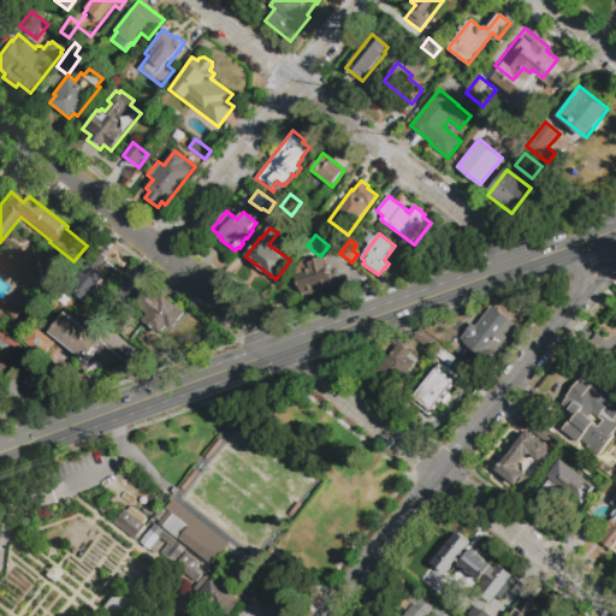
[(99,250),(108,258),(106,260),(108,262),(101,272),(107,277),(96,289),(101,291),(93,301),(87,296),(83,301),(67,288),(99,250)]
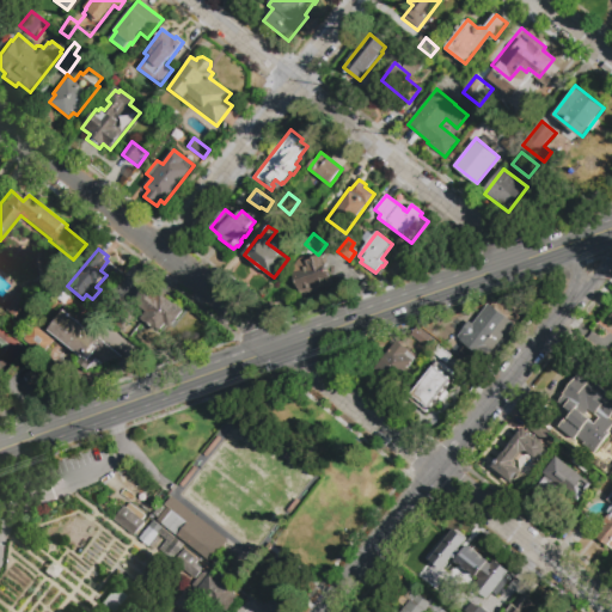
[(322,255),(332,285),(304,295),(293,265),(322,255)]
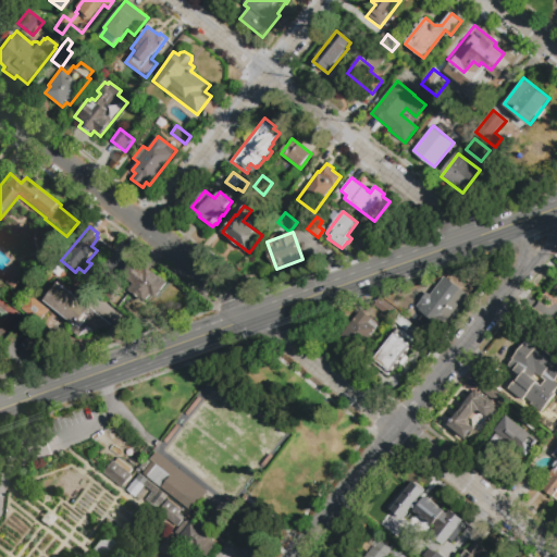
[(147,305),(131,293),(136,287),(123,277),(135,262),(147,272),(148,270),(169,286),(158,300),(153,297),(147,305)]
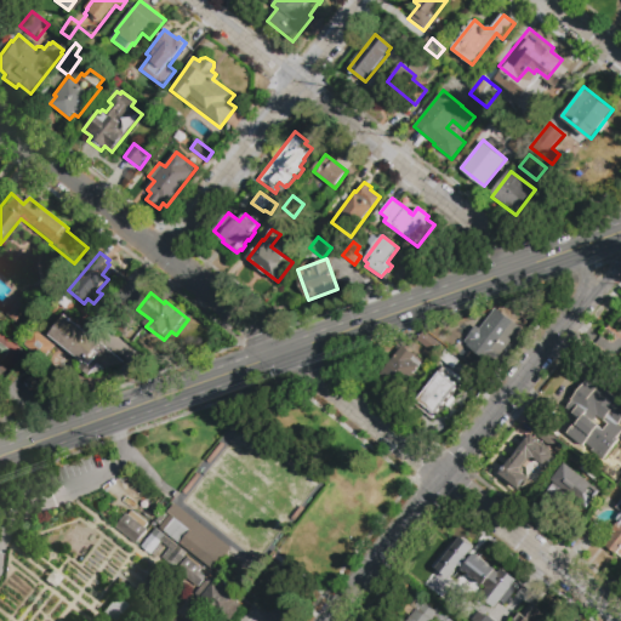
[(16,323),(6,315),(21,298),(29,305),(16,323)]
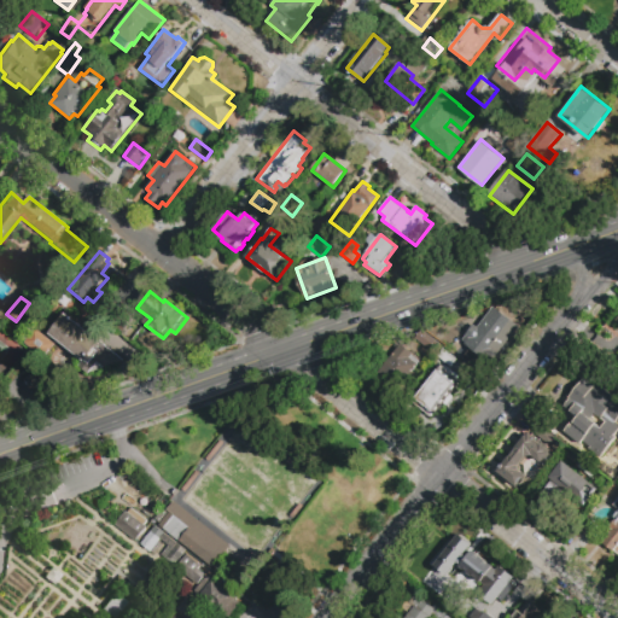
[(499,351),(500,353),(489,365),(465,345),(467,343),(462,339),(474,325),(477,327),(494,307),(518,327),(499,351)]
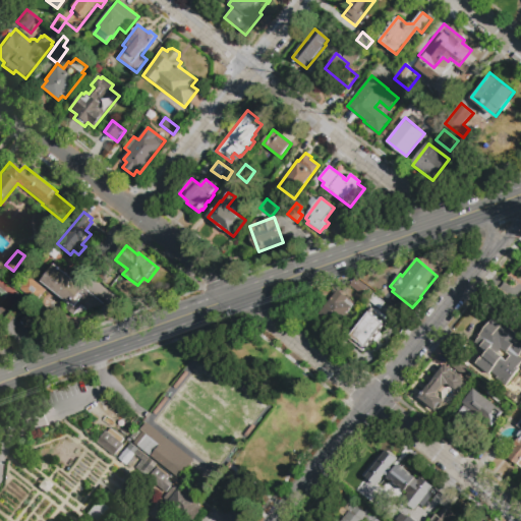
[(104,303),(74,315),(65,309),(70,303),(43,282),(42,281),(54,265),(55,265),(104,303)]
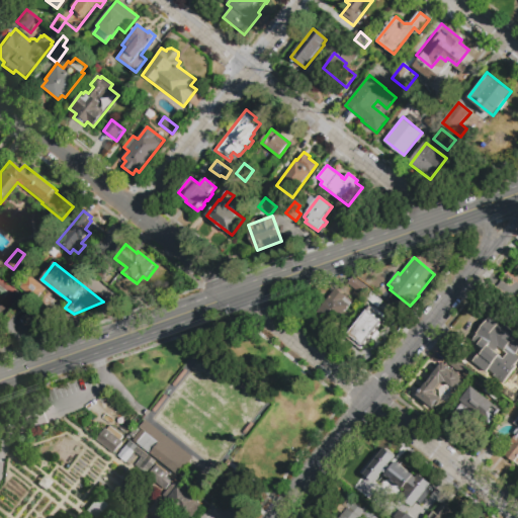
[(18,288),(28,275),(46,289),(35,303),(18,288)]
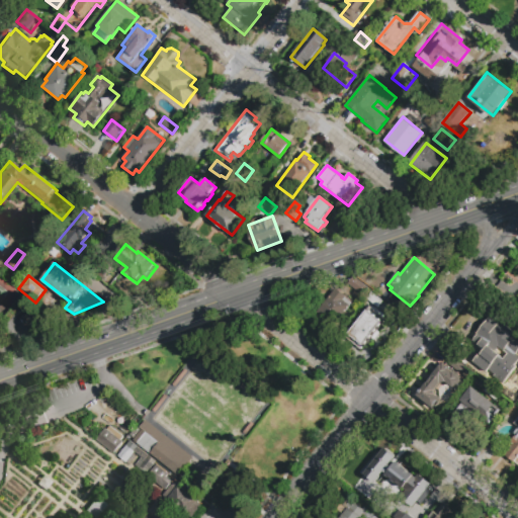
[(348,283),(353,276),(367,288),(362,294),(348,283)]
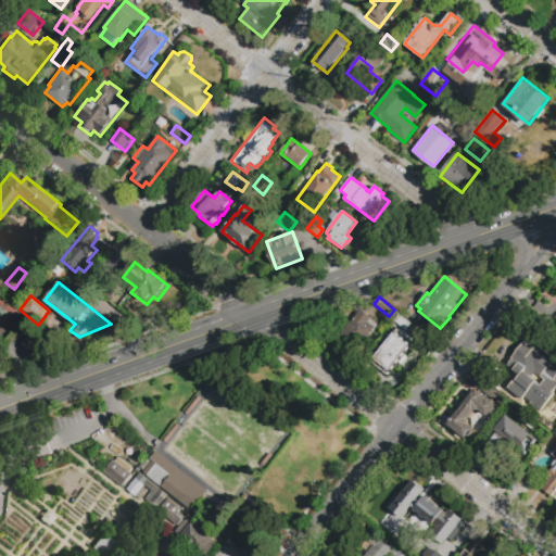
[(370,319),(378,326),(356,353),(338,339),(361,310),(371,318),(370,319)]
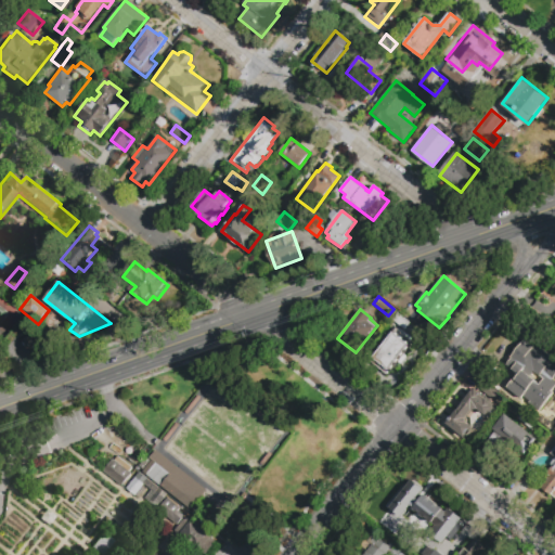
[(391,320),(397,312),(411,323),(405,331),(391,320)]
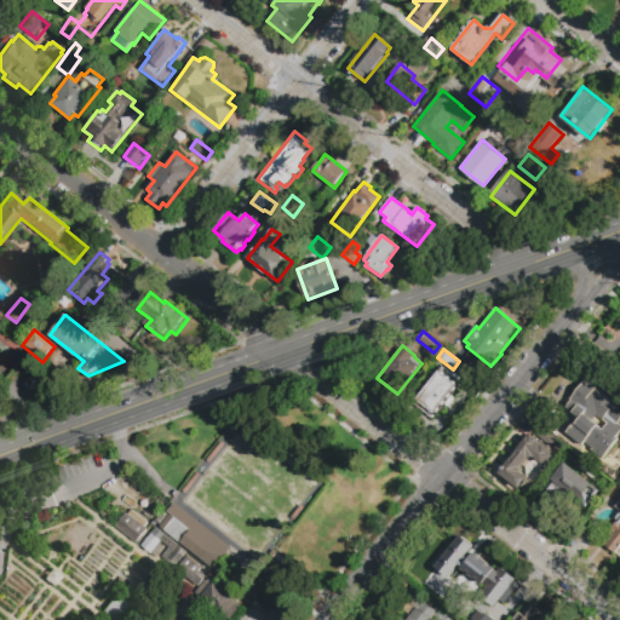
[(443,367),(461,382),(432,418),(413,403),(443,367)]
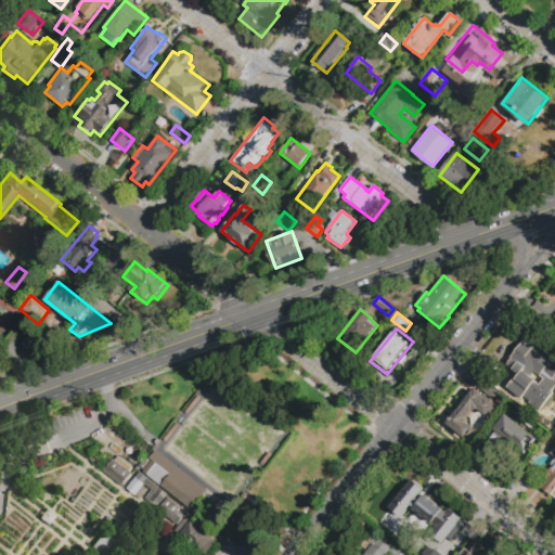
[(554,388),(553,391),(554,392),(537,415),(528,409),(531,404),(528,402),(529,402),(523,397),(520,399),(506,388),(517,375),(512,371),(518,363),(511,358),(525,339),(536,348),(538,345),(554,358),(553,361),(554,362),(554,388)]
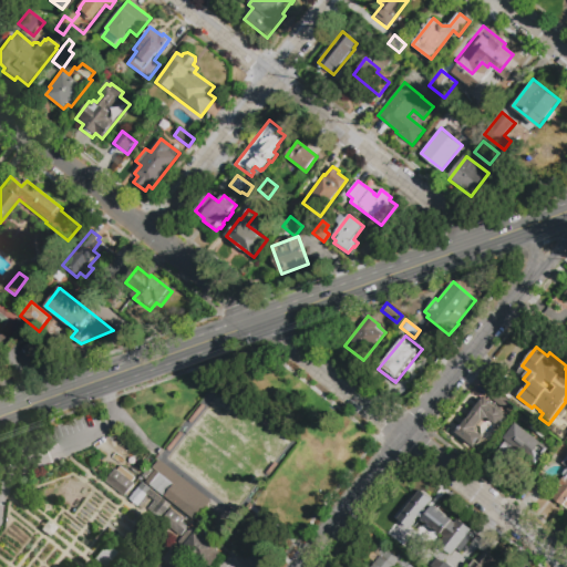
[(495,391),(508,401),(503,409),(490,398),(495,391)]
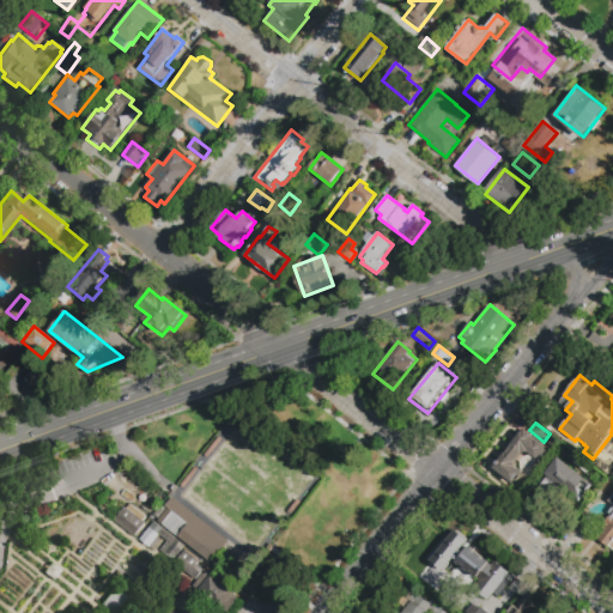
[(492,468),(523,429),(551,451),(541,462),(532,455),(528,454),(522,454),(515,461),(516,467),(522,472),(511,484),(492,468)]
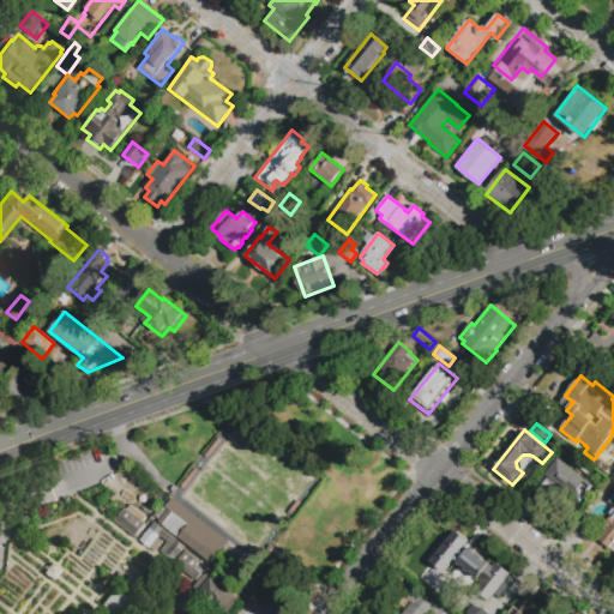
[(209,458),(205,456),(218,439),(222,440),(209,458)]
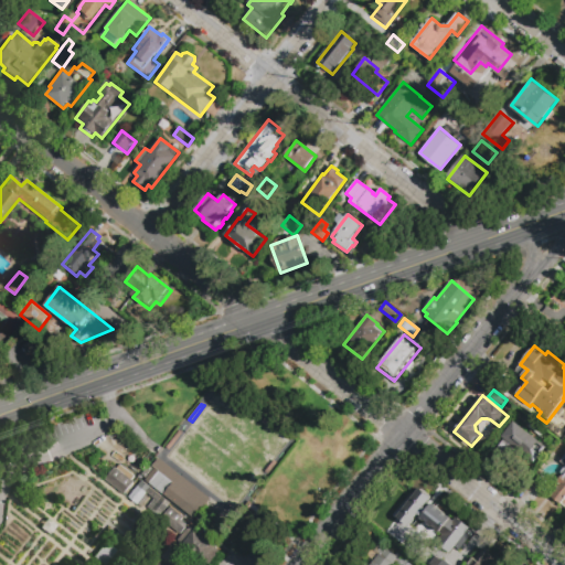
[(262,422),(265,417),(276,426),(273,430),(262,422)]
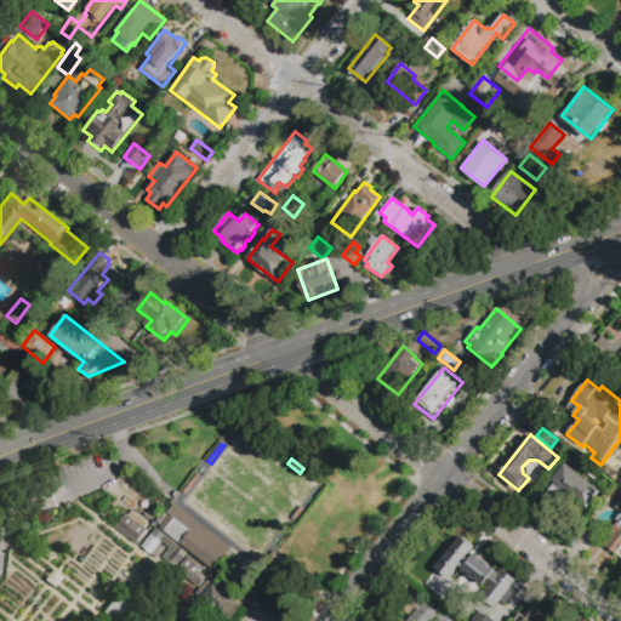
[(565,463),(593,484),(584,496),(574,489),(569,494),(552,480),(565,463)]
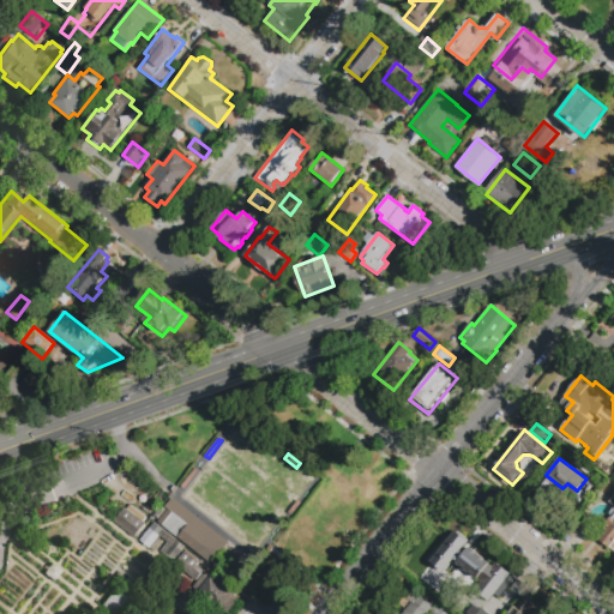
[(185,488),(181,486),(196,468),(198,470),(185,488)]
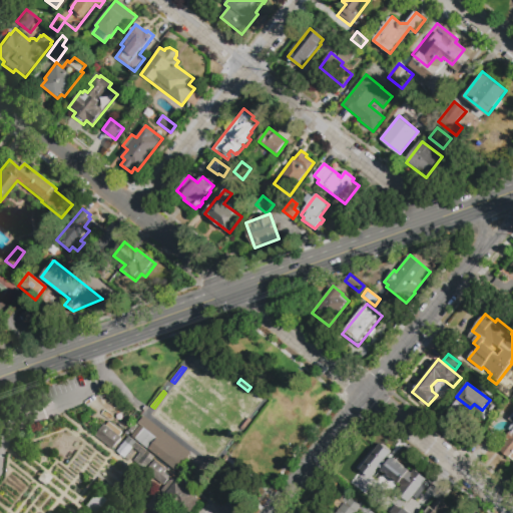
[(512,452),(509,459),(500,452),(506,444),(503,442),(512,432),(508,429),(512,424),(508,420),(512,413),(512,452)]
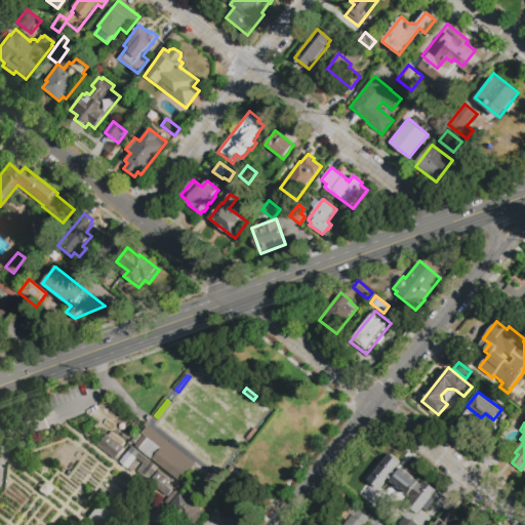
[(142,434),(148,426),(194,463),(179,482),(135,446),(144,436),(142,434)]
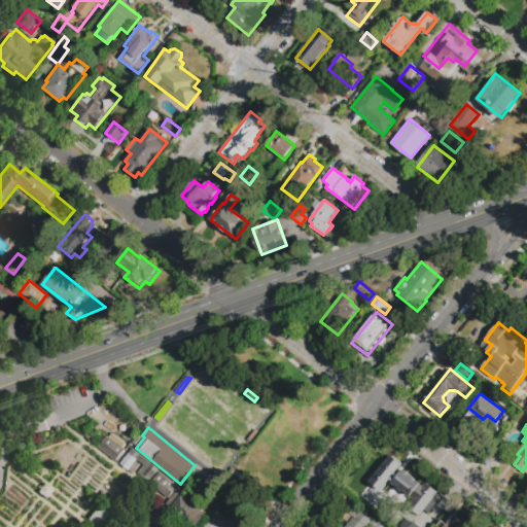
[(258,432),(250,442),(248,440),(255,430),(258,432)]
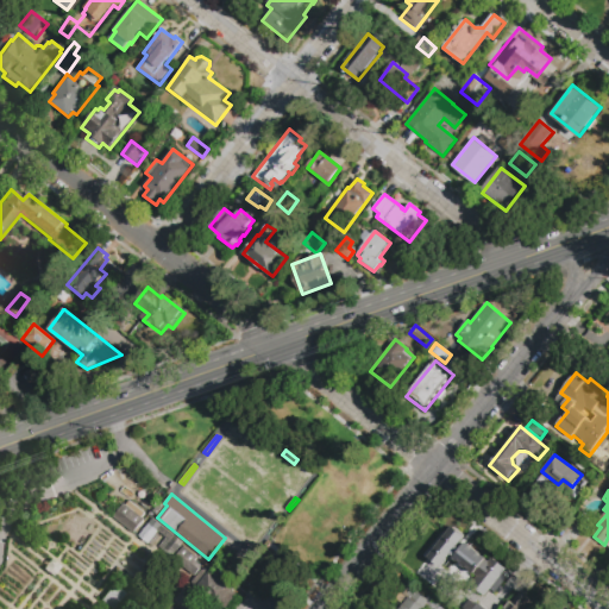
[(144,520),(133,534),(113,518),(124,504),(125,506),(129,501),(139,509),(136,513),(144,520)]
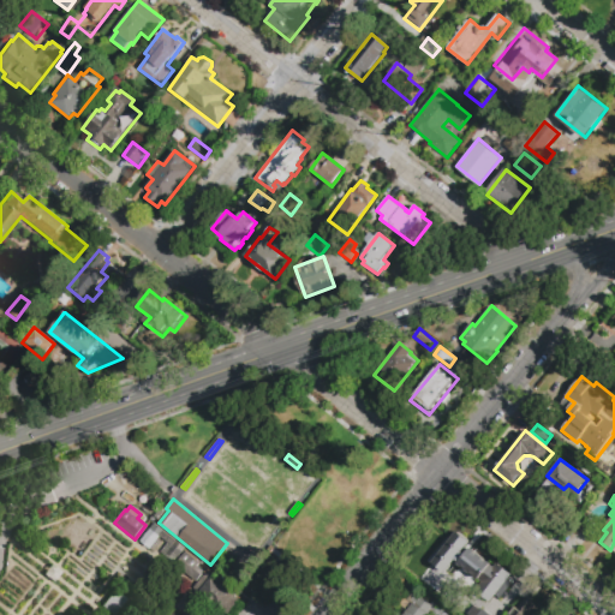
[(149,529),(154,523),(163,531),(159,537),(149,549),(139,541),(149,529)]
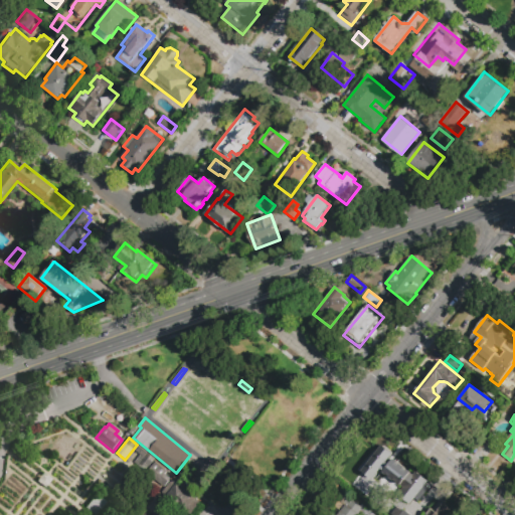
[(144,452),(152,458),(143,470),(135,464),(144,452)]
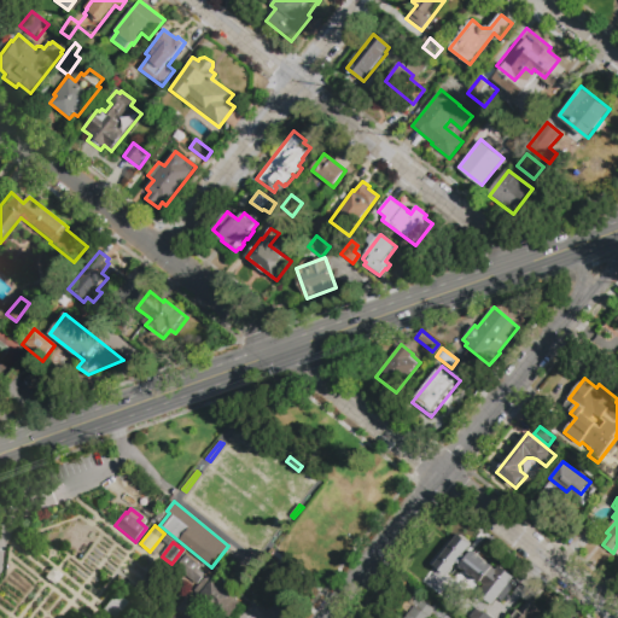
[(459,548),(484,567),(482,571),(494,581),(484,594),(465,579),(454,594),(435,581),(459,548)]
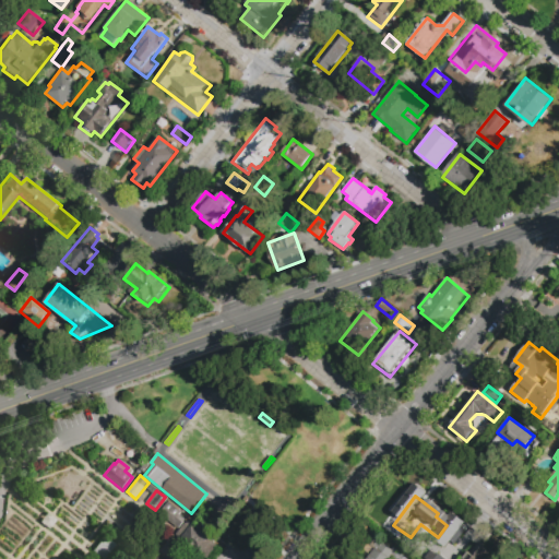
[(189,515),(179,527),(161,512),(169,500),(189,515)]
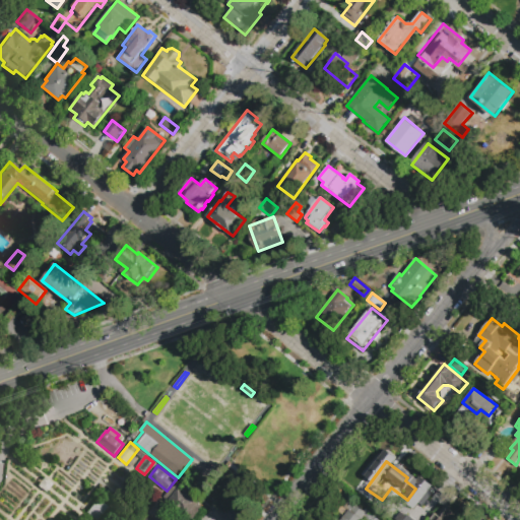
[(192,519),(163,498),(173,484),(202,507),(192,519)]
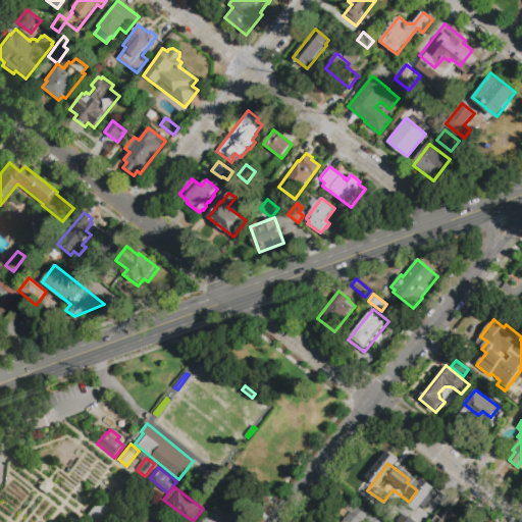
[(426,521),(415,513),(428,494),(439,504),(426,521)]
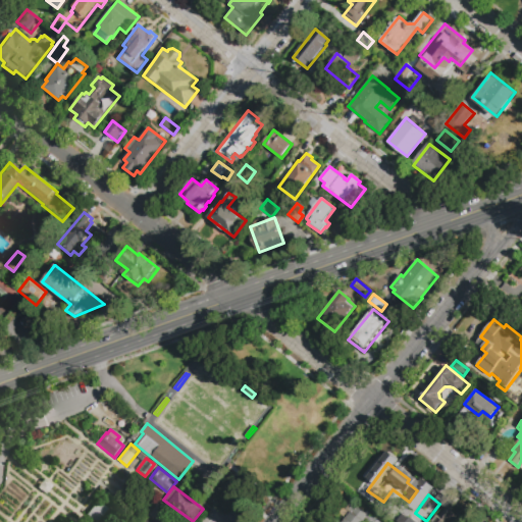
[(105,509),(96,521),(86,514),(95,501),(105,509)]
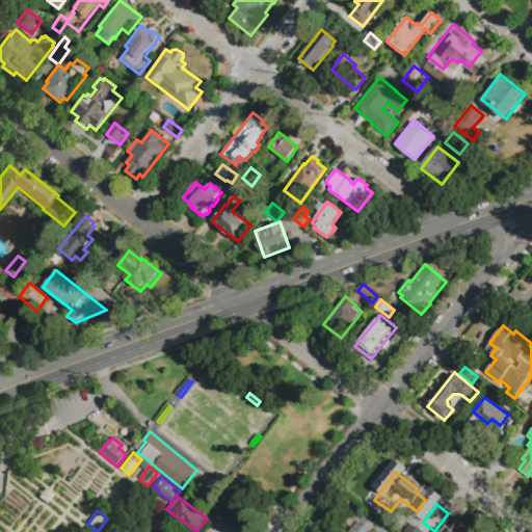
[(440,531),(453,513),(463,522),(458,529),(462,531),(440,531)]
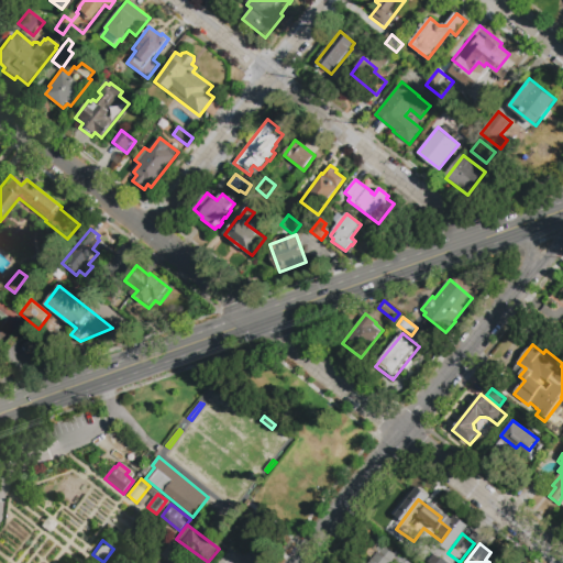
[(406,562),(373,562),(364,555),(370,548),(374,551),(378,545),(383,550),(385,548),(396,556),(397,554),(403,558),(404,561),(406,562)]
